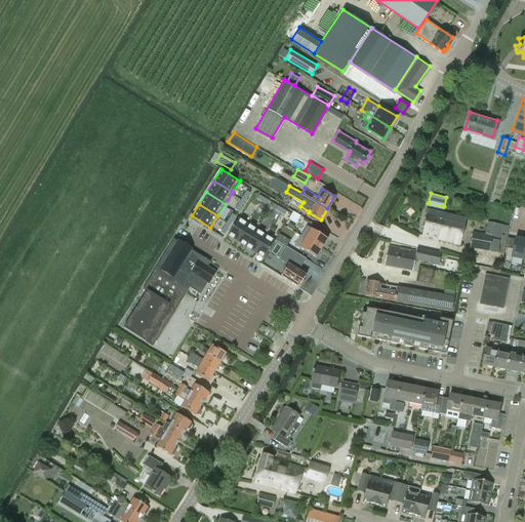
[(225,216),(230,206),(226,204),(219,214),(225,216)]
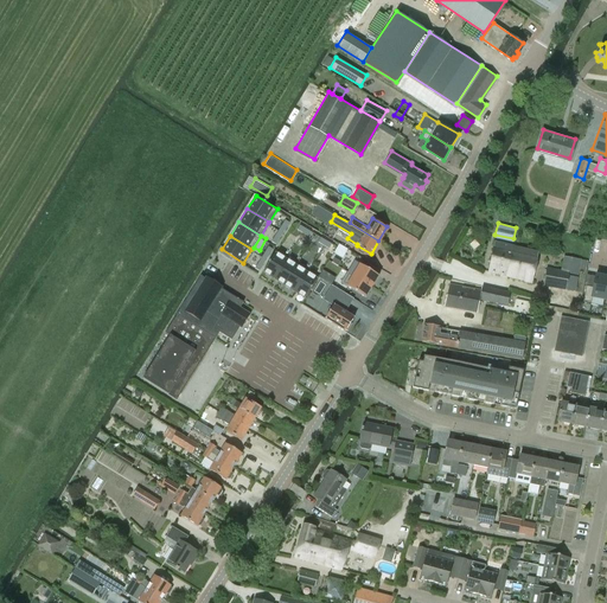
[(489,269),(506,274),(513,244),(494,239),(489,269)]
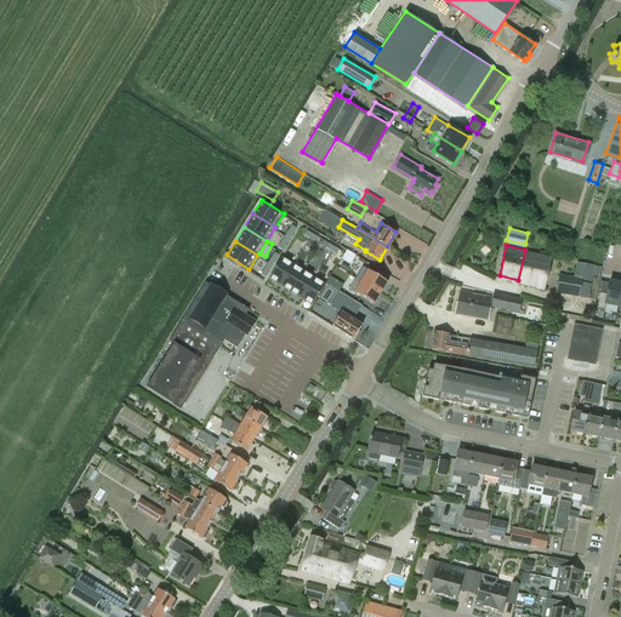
[(345,250),(342,256),(351,261),(355,252),(347,247),(345,250)]
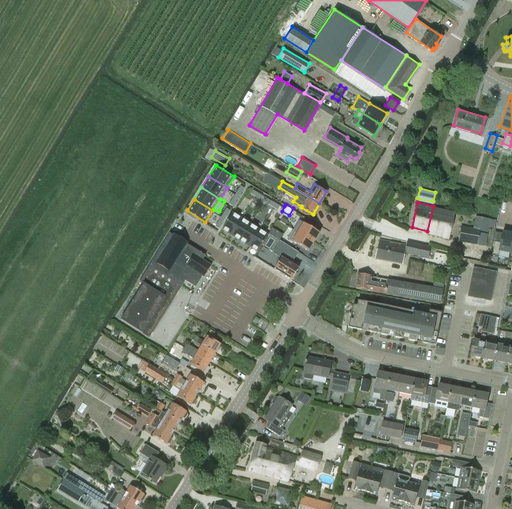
[(454,211),(433,206),(427,231),(448,236),(454,211)]
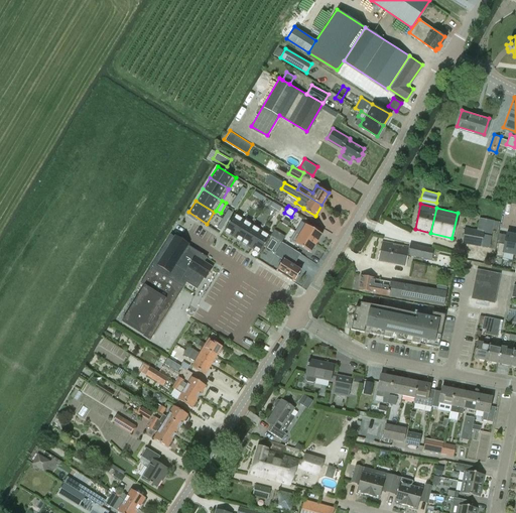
[(234,213),(224,229),(233,235),(243,218),(234,213)]
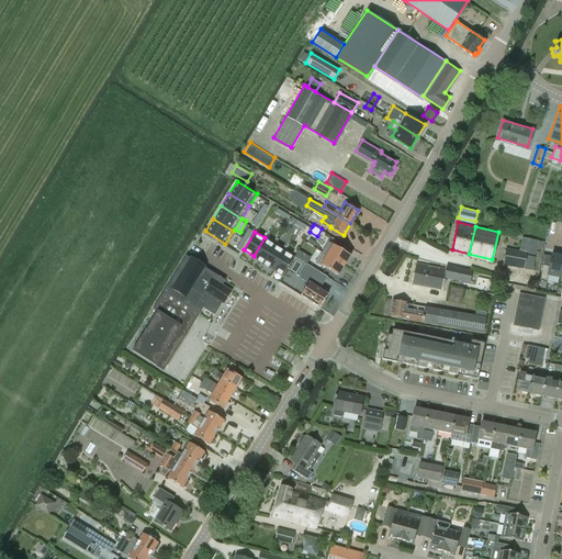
[(254,256),(262,261),(274,244),(265,237),(254,256)]
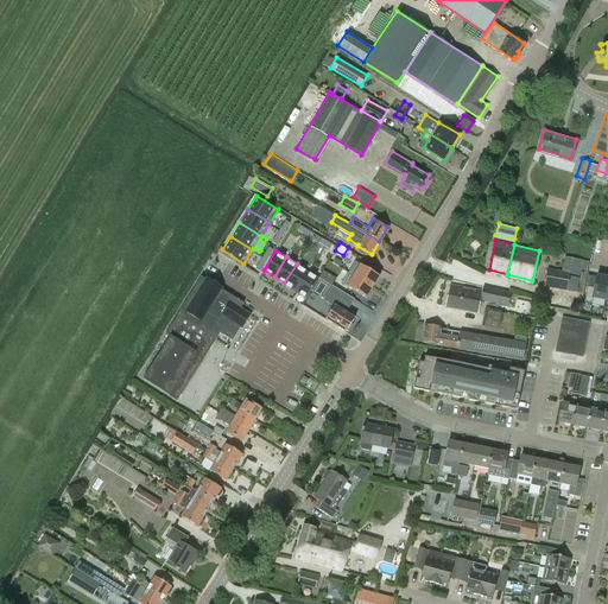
[(580,267),(581,258),(571,256),(569,269),(548,266),(544,284),(575,288),(580,267)]
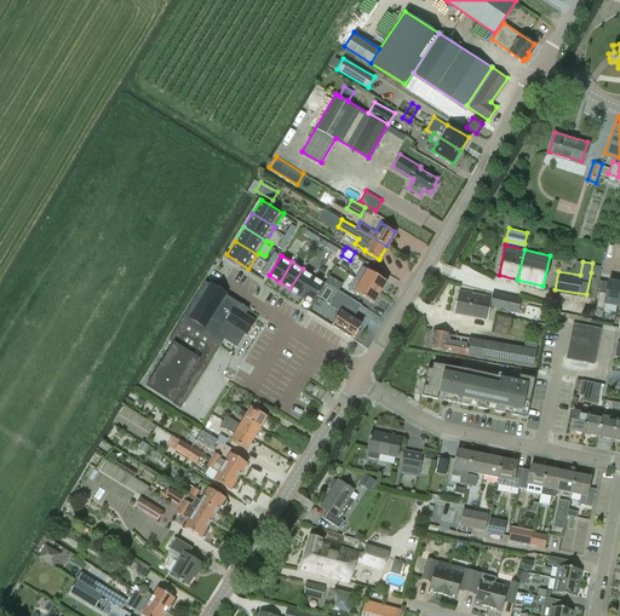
[(367,268),(361,277),(361,278),(380,291),(386,280),(367,268)]
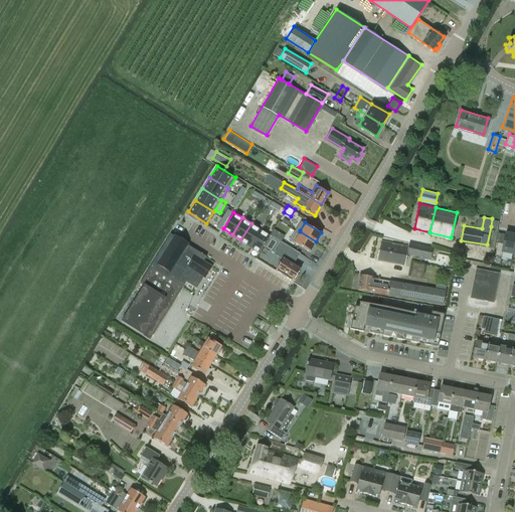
[(249,245),(261,228),(251,223),(240,239),(249,245)]
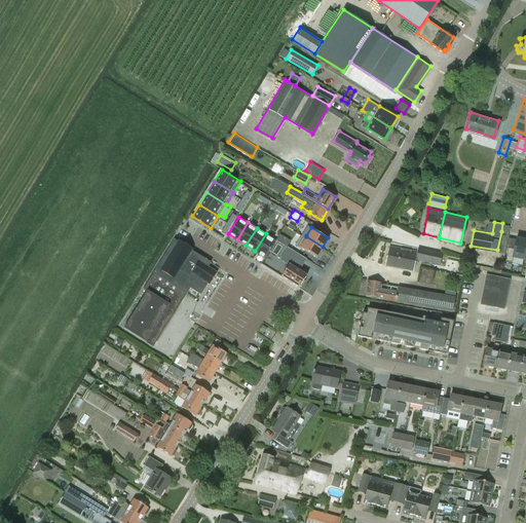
[(255,251),(264,257),(275,239),(266,233),(255,251)]
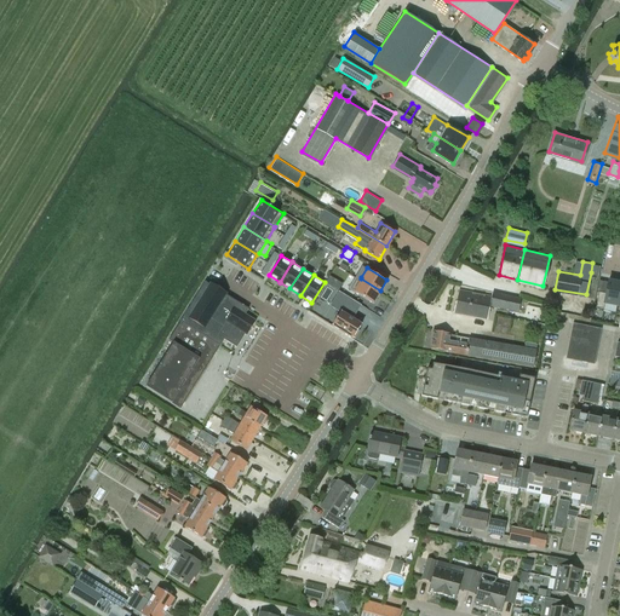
[(361,278),(361,277),(356,275),(349,287),(373,301),(380,291),(361,278)]
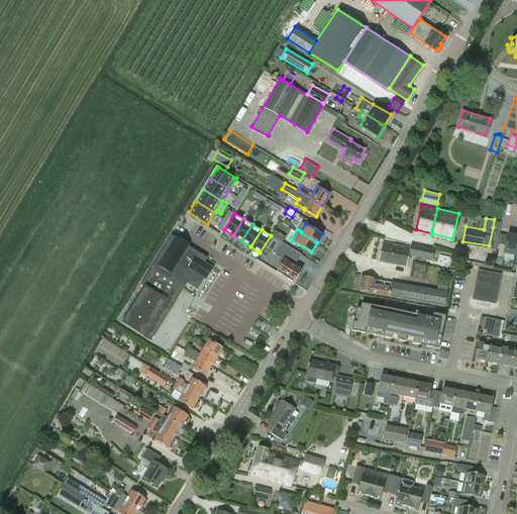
[(499,240),(497,254),(503,255),(504,250),(514,252),(516,239),(516,233),(507,232),(505,242),(499,240)]
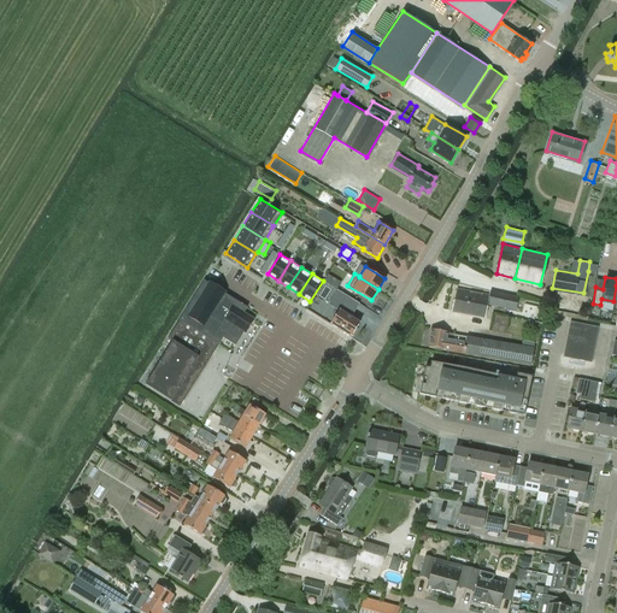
[(146,383),(180,405),(223,335),(235,343),(244,330),(246,331),(254,317),(244,311),(247,305),(225,292),(227,289),(210,280),(209,281),(205,278),(168,336),(172,340),(146,383)]
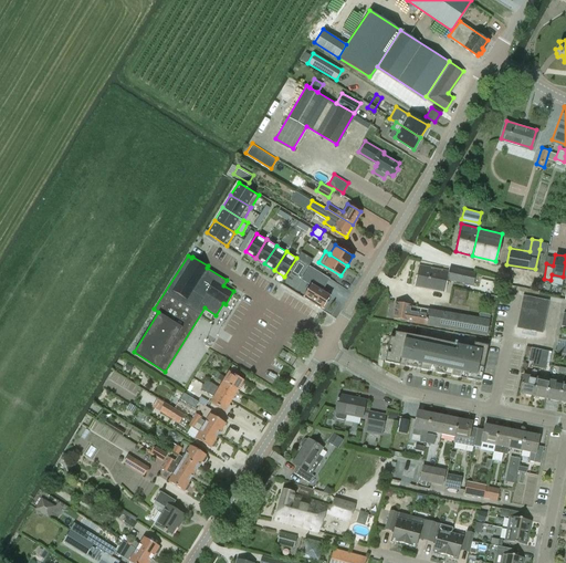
[(419,262),(415,283),(444,290),(447,278),(468,282),(470,270),(449,266),(449,269),(419,262)]
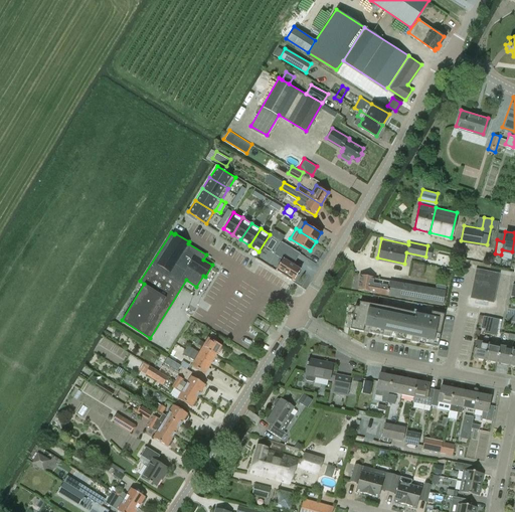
[(293,263),(296,258),(278,245),(275,251),(283,258),(276,269),(293,280),(294,279),(295,279),(299,273),(298,273),(301,268),(293,263)]
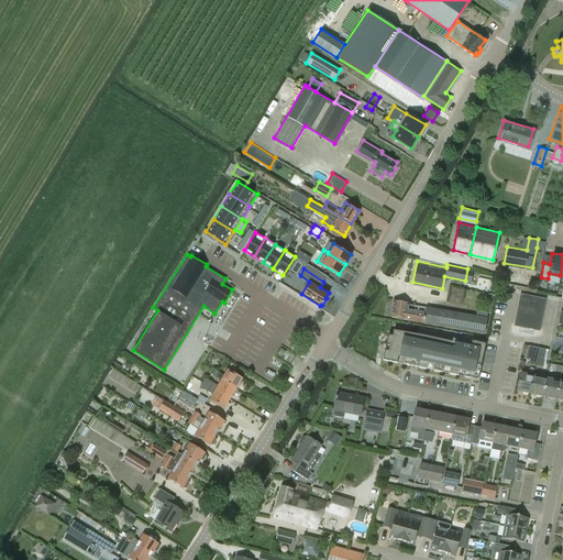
[(324,280),(328,275),(320,271),(318,275),(324,280)]
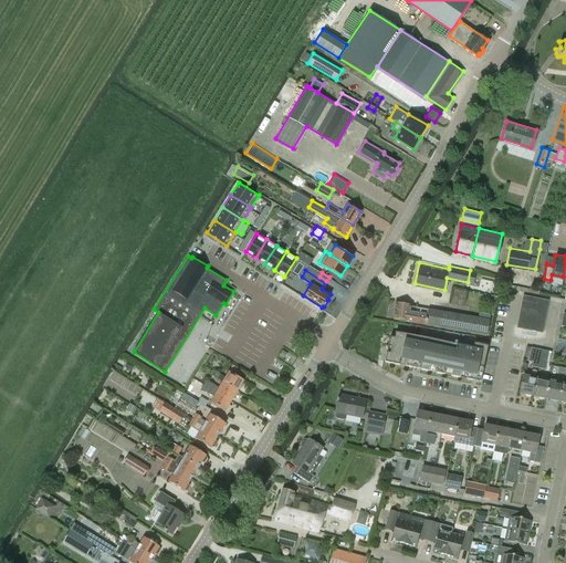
[(523,293),(522,299),(534,302),(535,295),(523,293)]
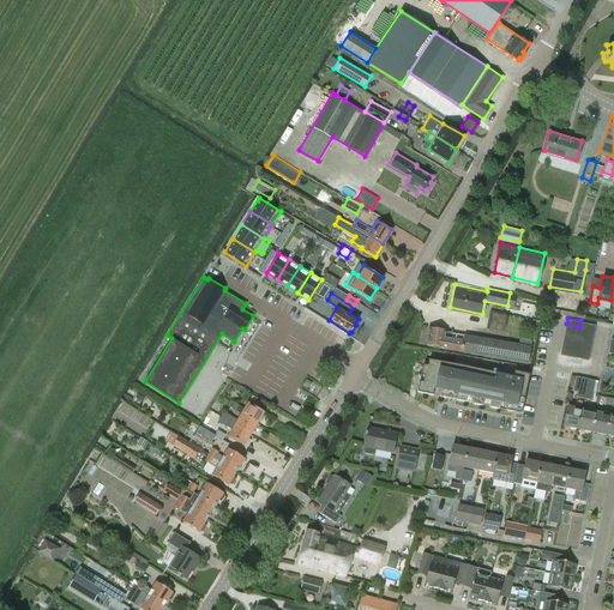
[(581,320),(579,327),(594,330),(595,322),(581,320)]
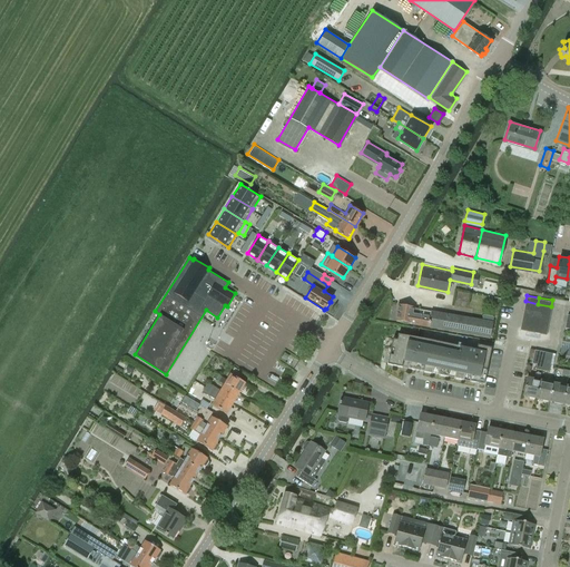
[(523,308),(537,311),(538,304),(526,301),(523,308)]
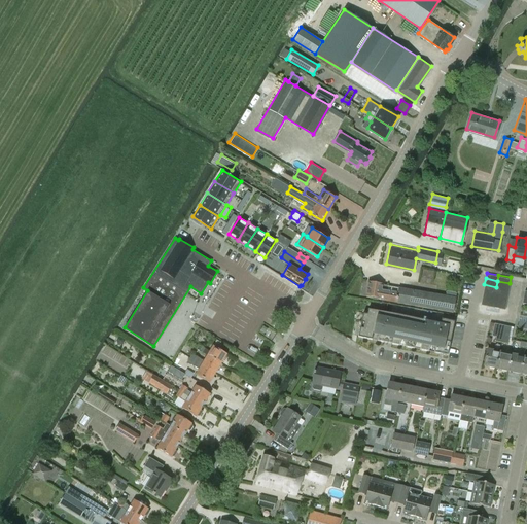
[(365,293),(373,294),(372,295),(378,297),(378,295),(380,297),(379,297),(396,300),(396,301),(453,310),(456,295),(398,285),(398,290),(386,288),(387,283),(382,283),(382,282),(369,280),(365,293)]
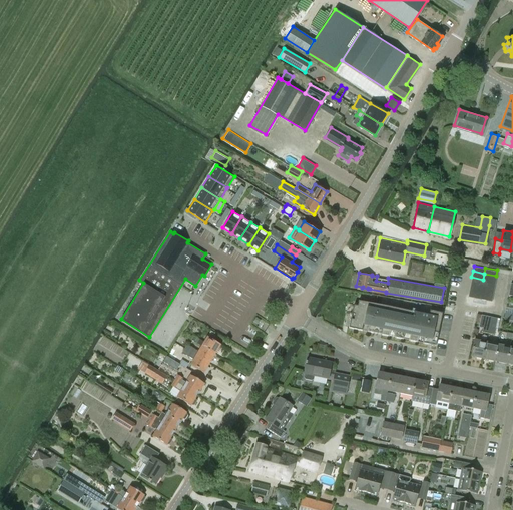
[(496,276),(484,274),(483,280),(495,282),(496,276)]
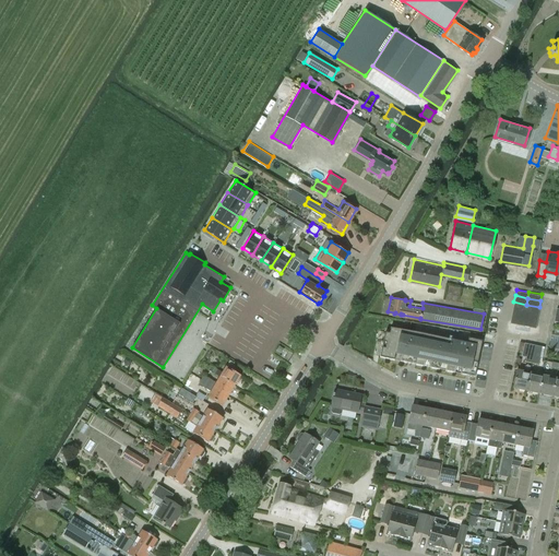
[(510,321),(523,323),(525,310),(512,308),(510,321)]
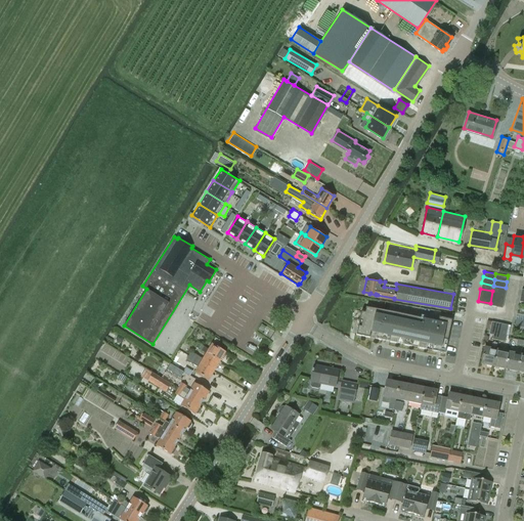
[(505,294),(492,291),(490,303),(503,306),(505,294)]
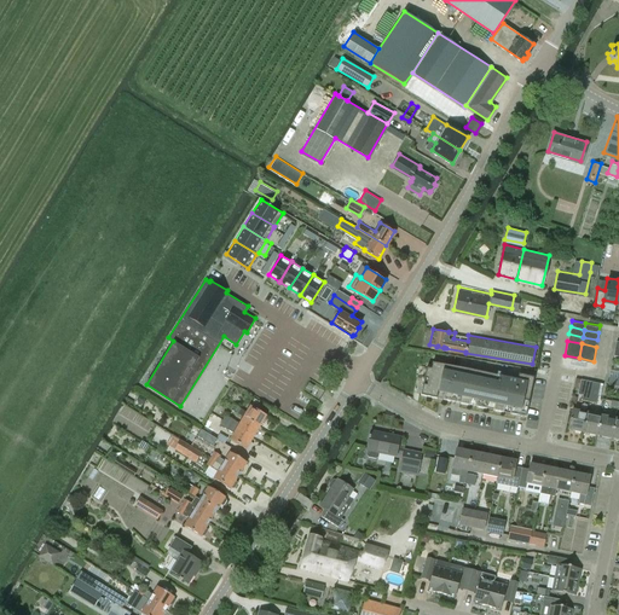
[(526,416),(534,375),(519,372),(516,382),(458,369),(458,365),(432,361),(431,366),(427,365),(424,376),(428,377),(427,383),(423,382),(421,393),(469,404),(470,396),(478,398),(476,405),(486,407),(487,400),(495,401),(493,408),(503,411),(504,404),(512,405),(510,412),(526,416)]
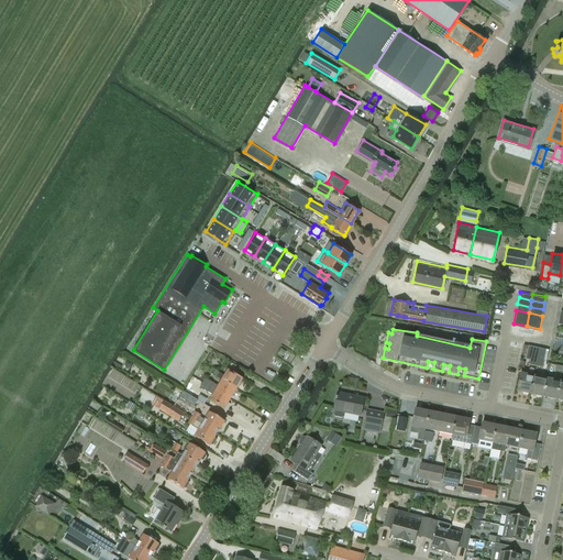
[(212,340),(224,349),(229,343),(217,335),(212,340)]
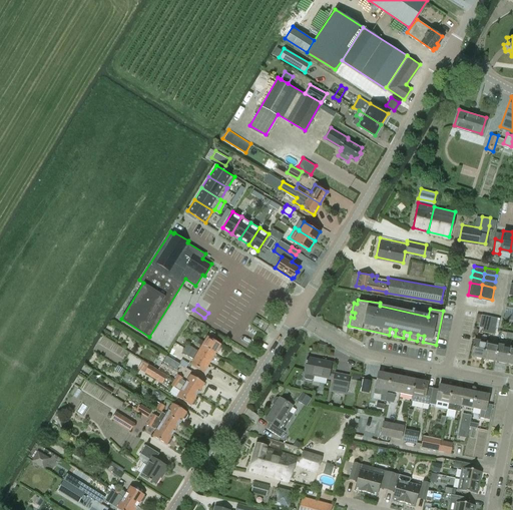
[(482,330),(488,331),(491,315),(481,313),(479,325),(483,326),(482,330)]
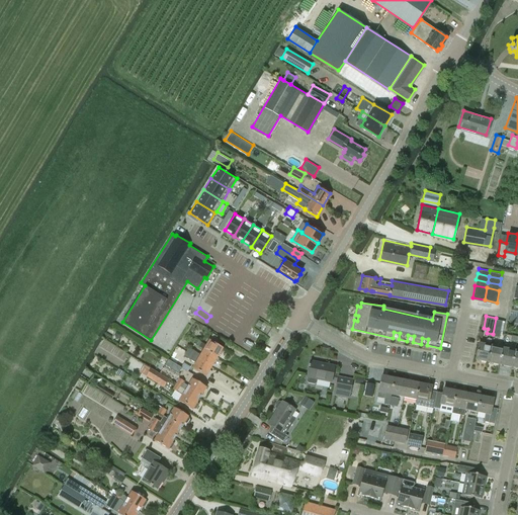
[(502,320),(496,318),(493,334),(499,336),(502,320)]
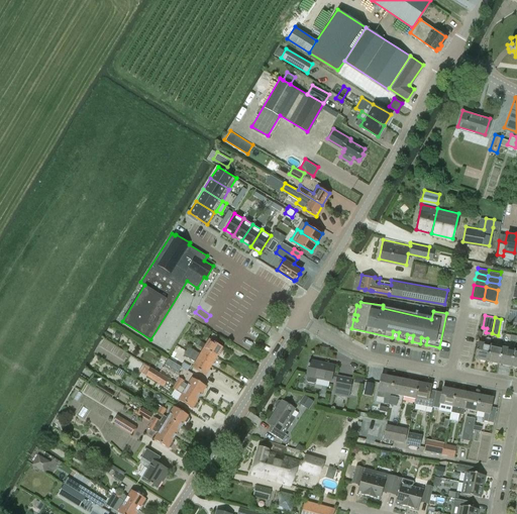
[(195,335),(192,339),(204,346),(217,354),(222,344),(209,337),(206,342),(195,335)]
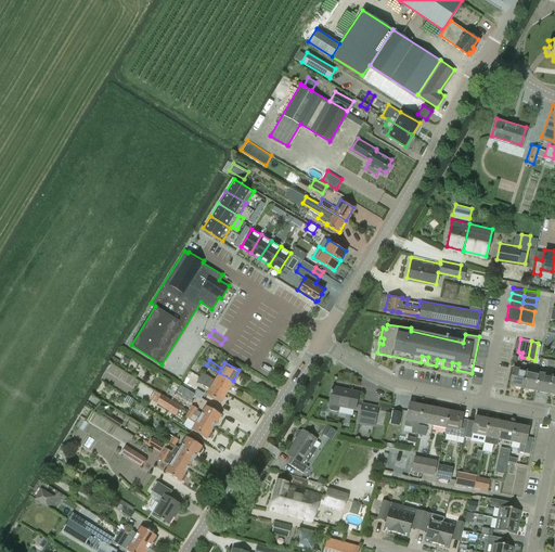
[(521,386),(526,369),(513,366),(510,383),(521,386)]
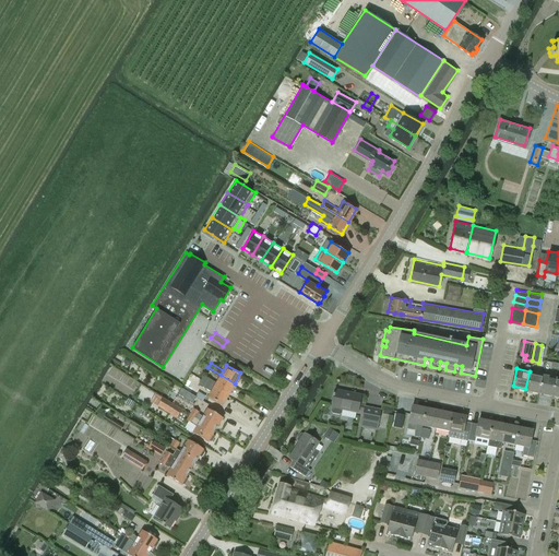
[(543,374),(530,371),(525,389),(538,391),(543,374)]
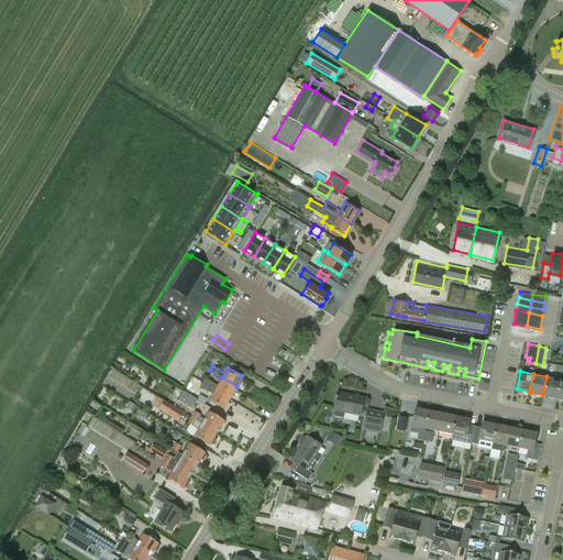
[(236,386),(222,377),(218,383),(206,375),(203,380),(230,396),(236,386)]
